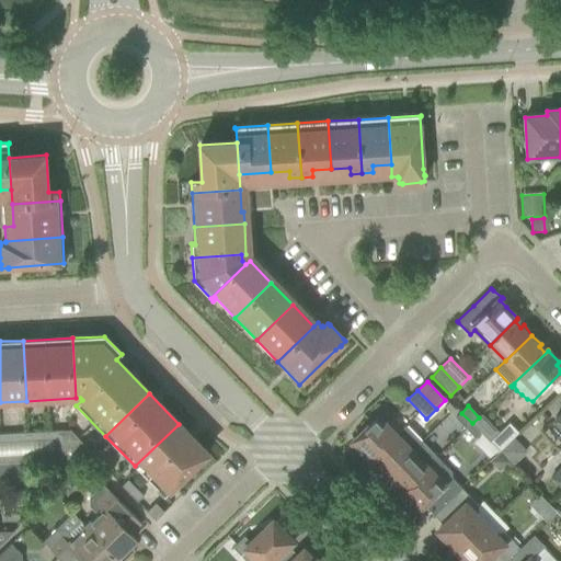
[(466,430),(472,423),(461,413),(456,419),(466,430)]
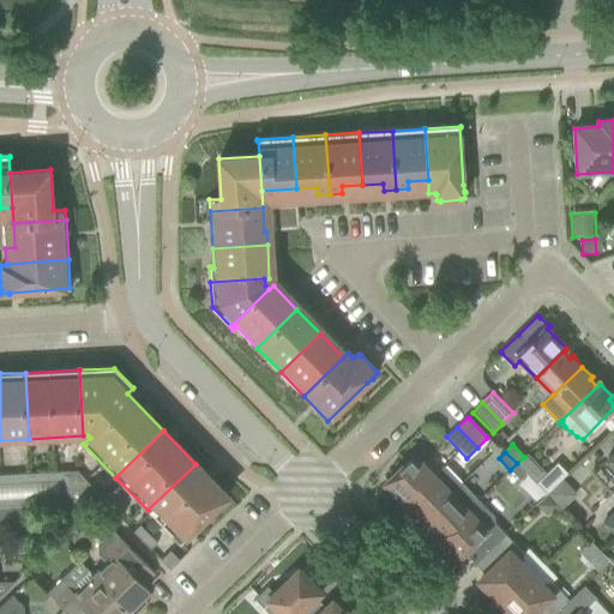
[(557,463),(546,475),(527,455),(524,457),(517,463),(527,474),(563,510),(577,495),(561,479),(567,474),(557,463)]
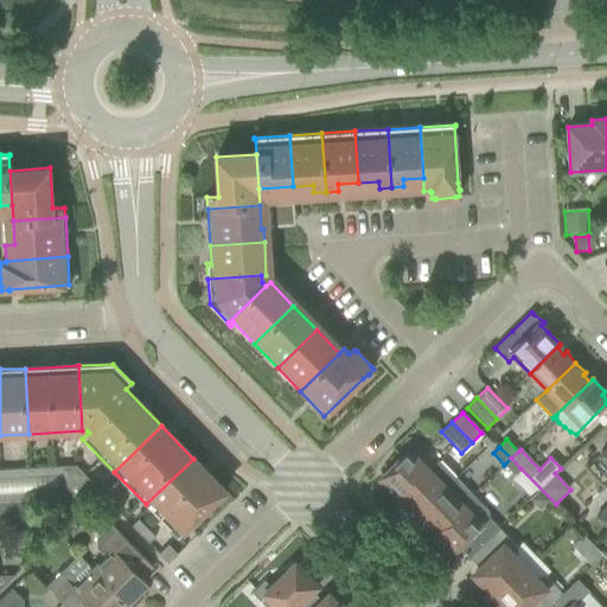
[(429,471),(426,467),(409,451),(383,475),(390,484),(388,487),(400,499),(429,471)]
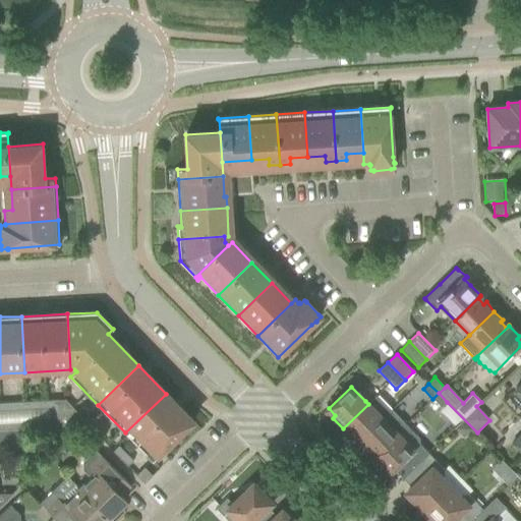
[(439,393),(432,399),(442,407),(447,402),(439,393)]
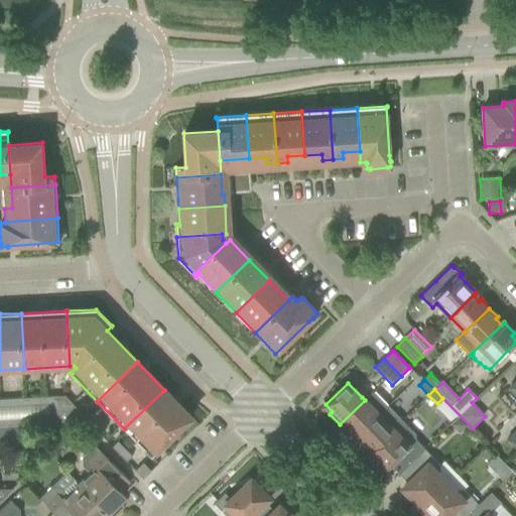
[(151,457),(191,417),(164,390),(124,428),(151,457)]
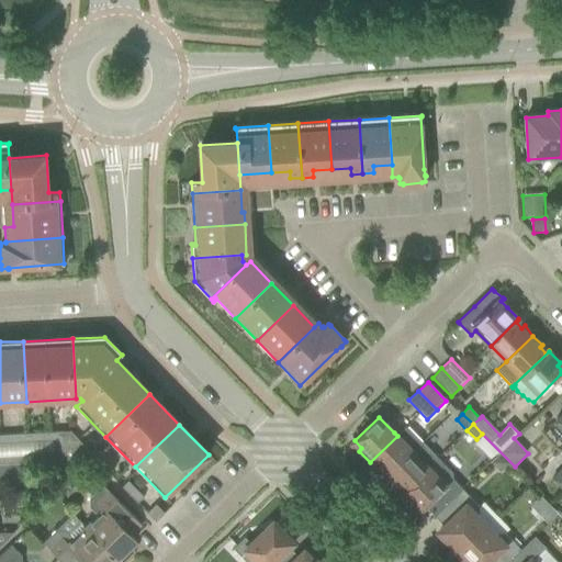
[(386,476),(423,441),(407,426),(397,436),(370,462),(373,460),(379,465),(377,469),(386,476)]
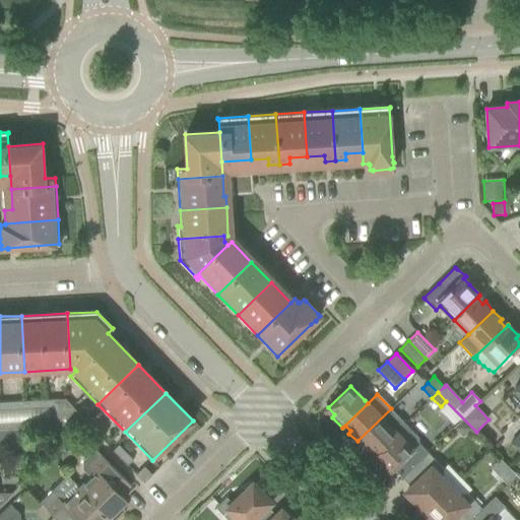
[(81,407),(77,412),(65,400),(0,402),(0,430),(55,428),(70,444),(81,431),(77,427),(88,413),(81,407)]
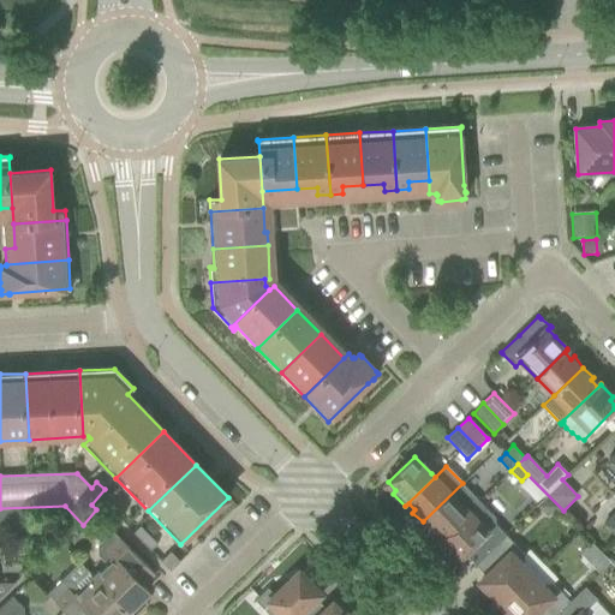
[(439,541),(479,501),(463,483),(423,521),(431,533),(435,531),(441,537),(437,541),(439,541)]
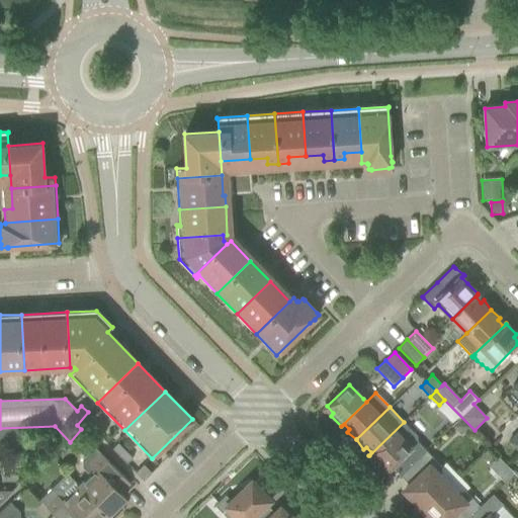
[(94,429),(100,423),(92,416),(86,422),(94,429)]
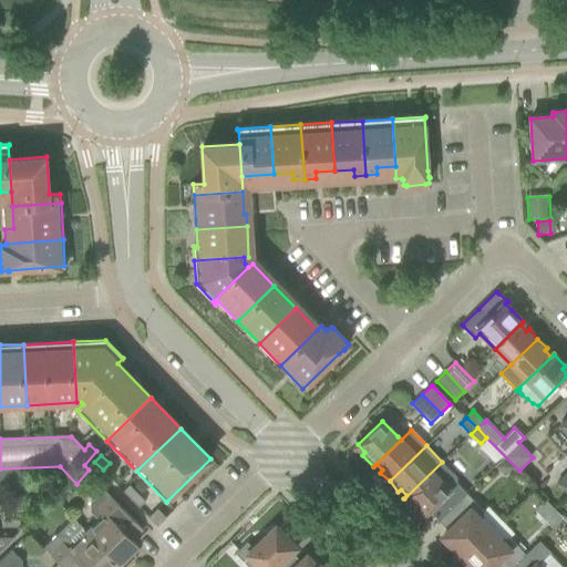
[(456,484),(460,481),(442,462),(404,498),(415,509),(419,507),(425,515),(429,512),(437,521),(466,494),(456,484)]
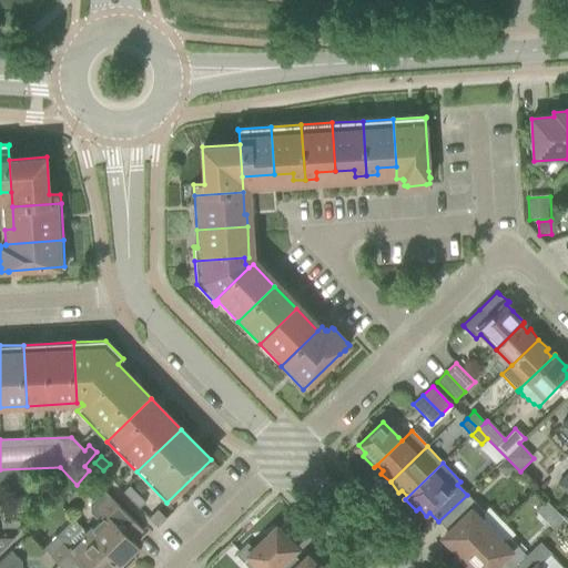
[(111,479),(118,473),(110,464),(103,470),(111,479)]
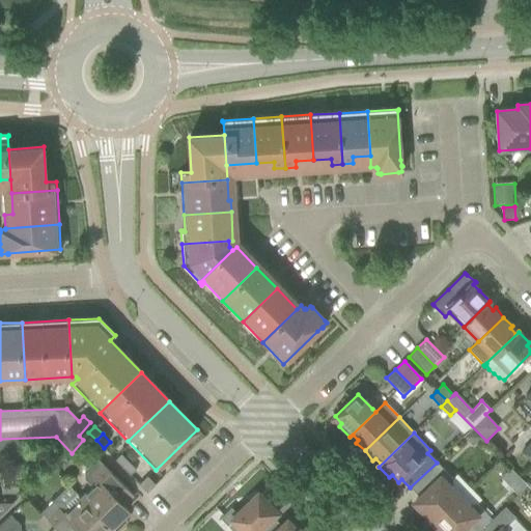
[(530,462),(530,442),(521,452),(530,462)]
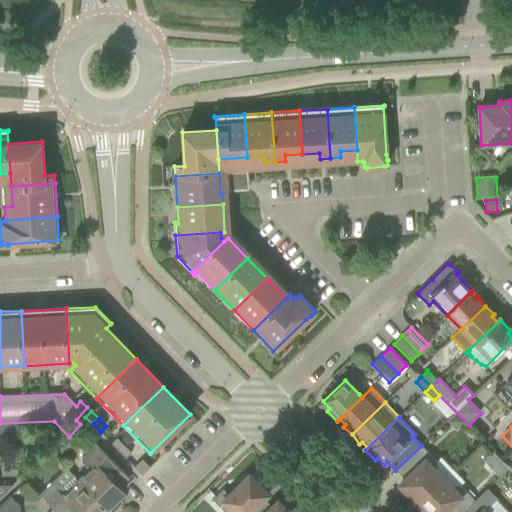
[(119,452),(124,446),(117,438),(111,444),(119,452)]
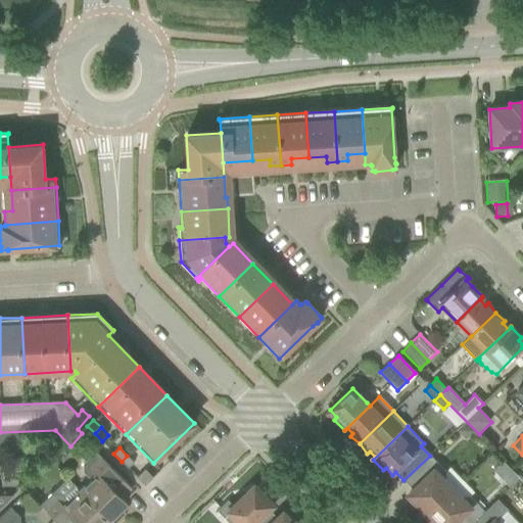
[(131,488),(113,471),(95,452),(84,462),(83,473),(92,481),(81,492),(110,522),(115,522),(126,513),(122,508),(126,504),(117,495),(127,486),(130,489),(131,488)]
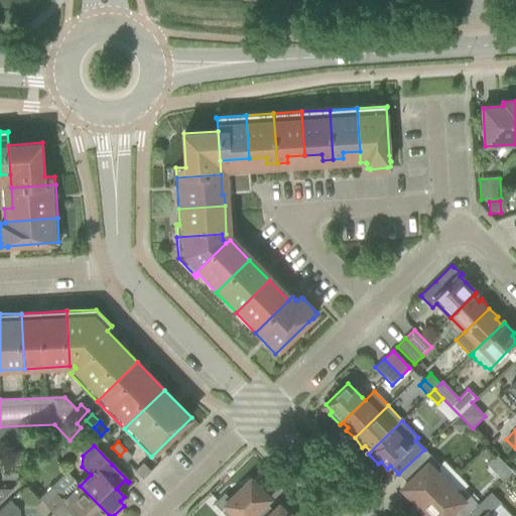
[(128,463),(133,457),(125,449),(120,456),(128,463)]
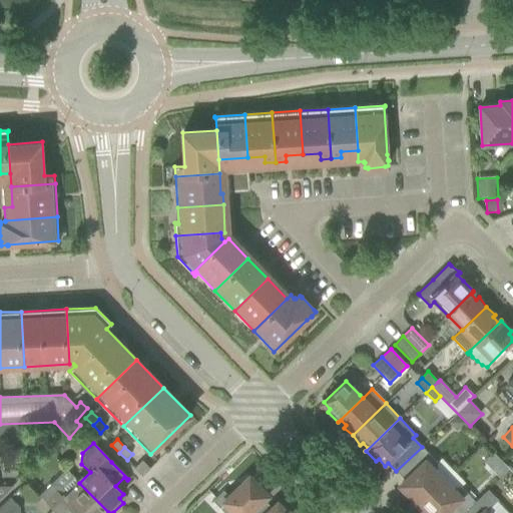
[(422,447),(396,471),(410,485),(401,494),(414,508),(443,480),(434,470),(437,468),(437,463),(422,447)]
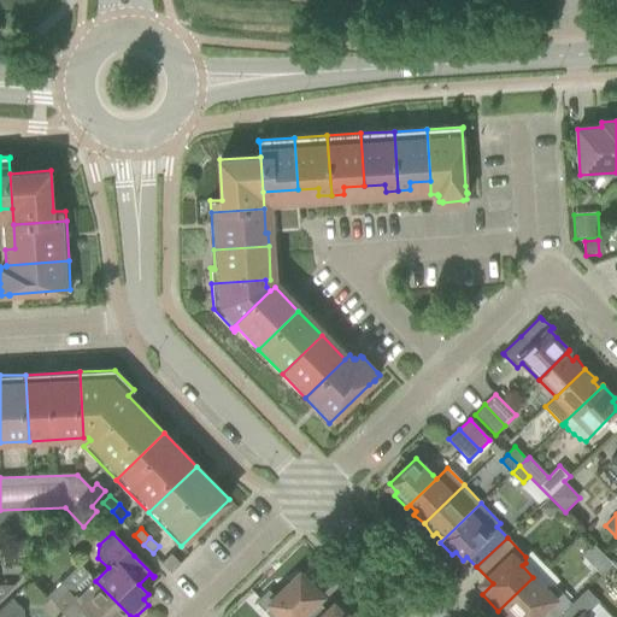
[(603,553),(592,564),(600,574),(611,563),(603,553)]
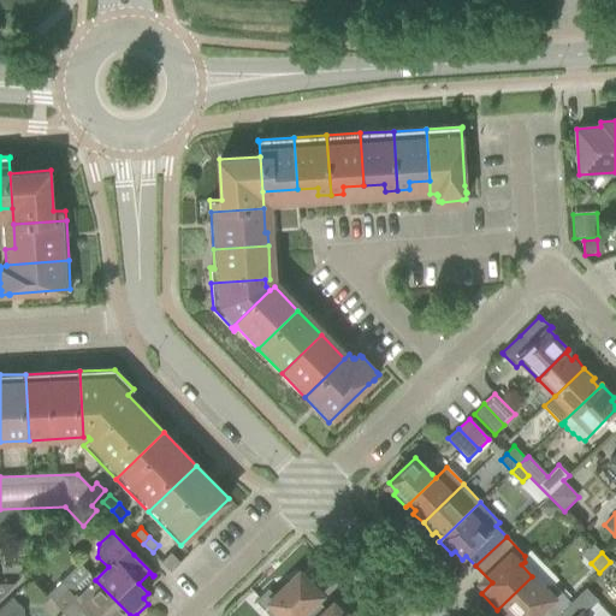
[(171,572),(179,563),(171,554),(161,563),(171,572)]
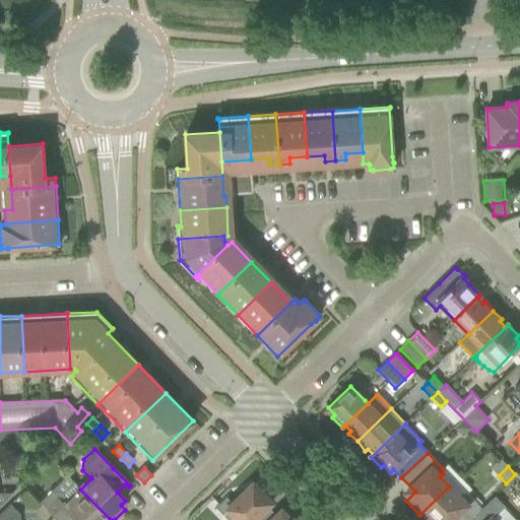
[(449,486),(419,515),(424,519),(469,519),(482,508),(467,494),(460,494),(458,496),(449,486)]
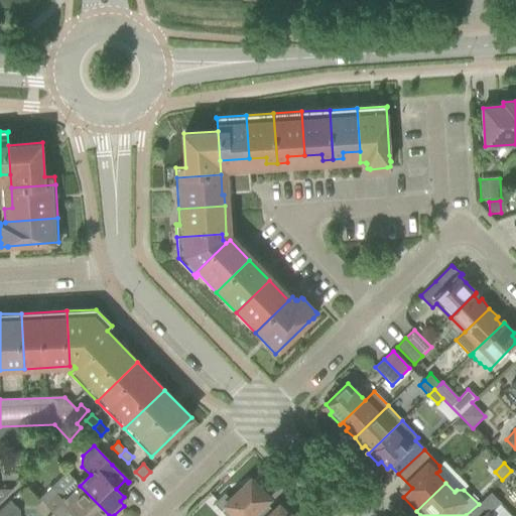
[(251,515),(265,503),(269,499),(255,484),(250,490),(245,485),(230,500),(225,494),(214,504),(225,515),(232,515),(234,514),(235,515),(251,515)]
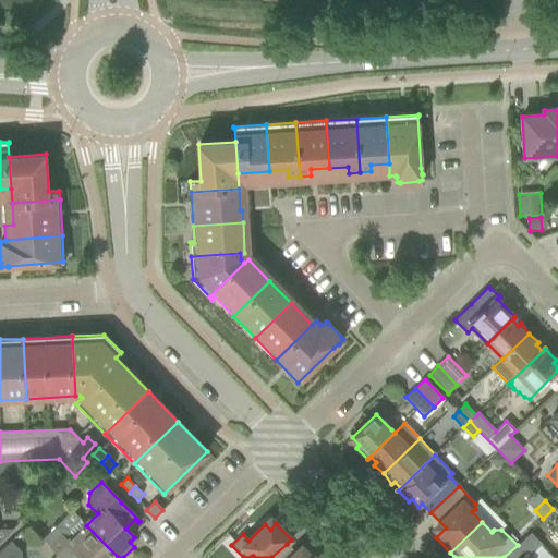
[(118,557),(86,525),(75,535),(65,525),(56,526),(43,540),(60,557),(118,557)]
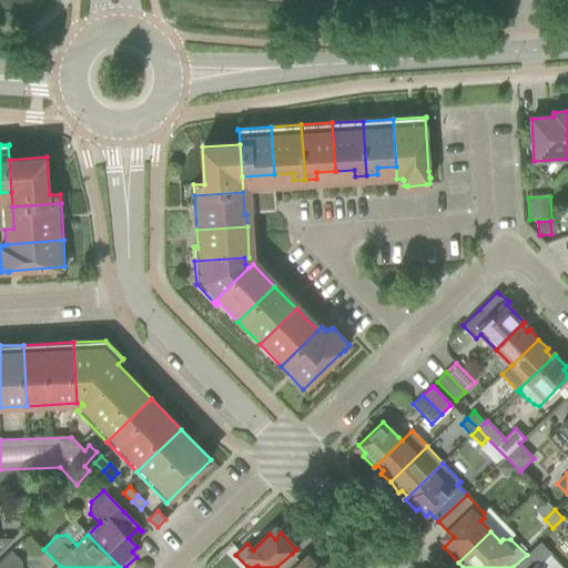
[(0,551),(12,539),(0,538),(0,551)]
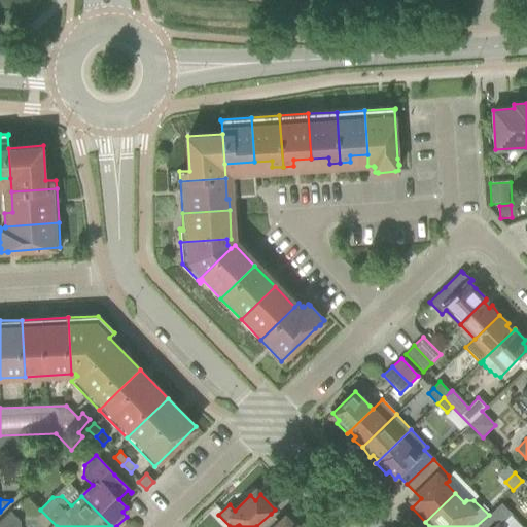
[(489,515),(476,526),(522,526),(511,515),(512,514),(501,502),(489,515)]
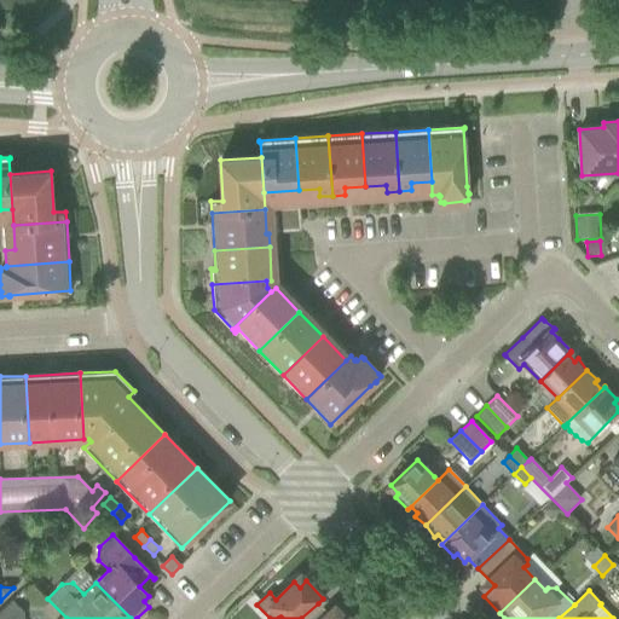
[(0,612),(0,618),(23,618),(24,614),(11,601),(0,612)]
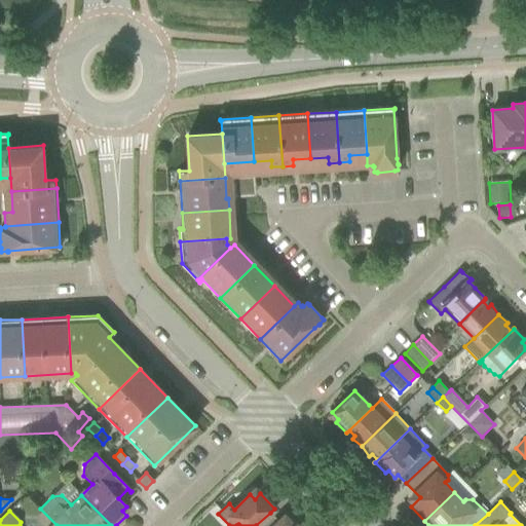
[(290,521),(283,525),(270,513),(256,525),(297,525),(296,525),(295,525),(290,521)]
